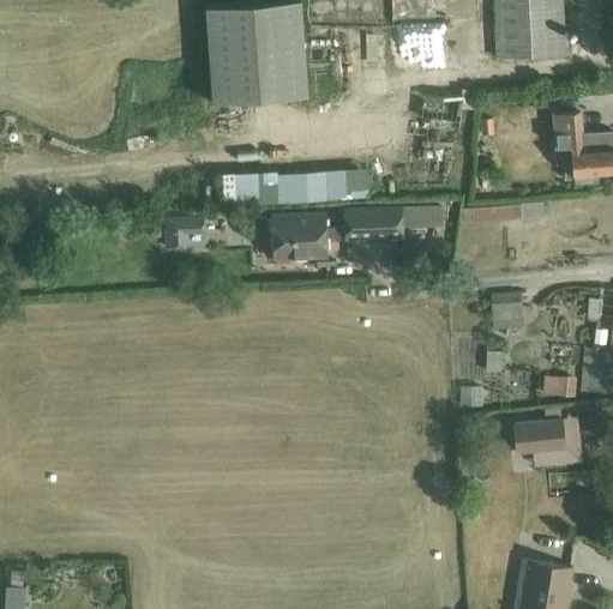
[(424,19),(421,0),(397,0),(400,22),(424,19)]
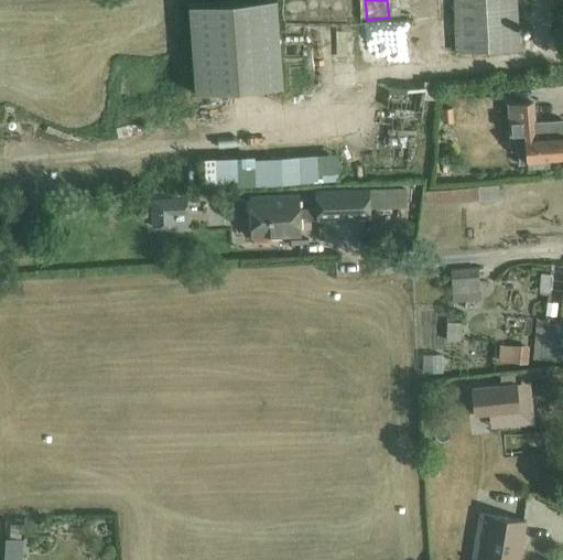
[(453,0),(456,57),(520,53),(516,0),(453,0)]
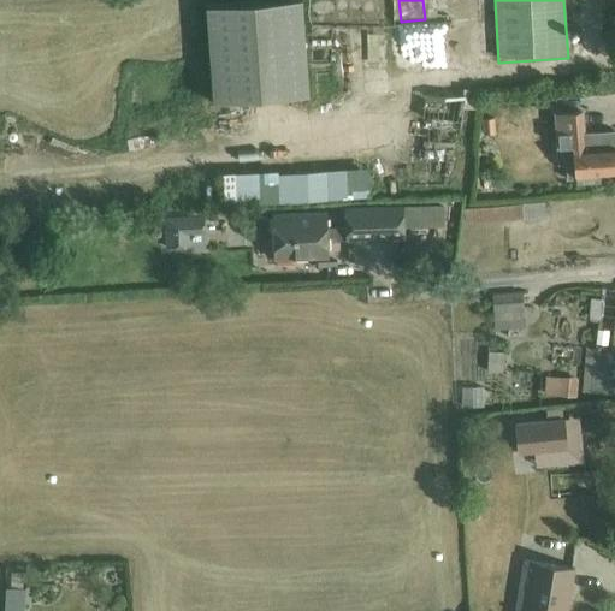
[(307,60),(302,4),(284,5),(270,6),(223,10),(207,11),(208,35),(211,59),(214,107),(230,106),(277,102),(291,101),(309,100),(309,99),(308,85),(307,60)]
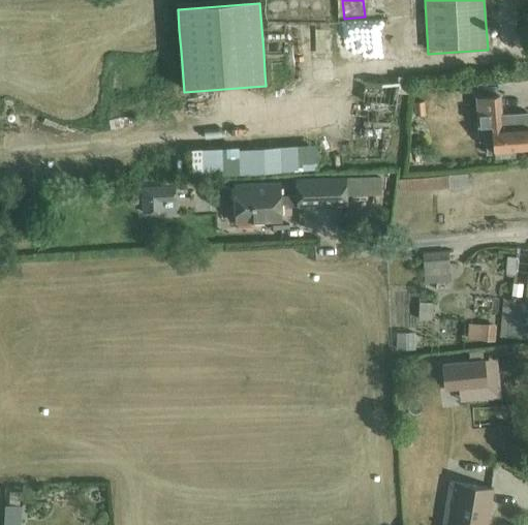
[(344,64),(366,62),(362,23),(340,25),(344,64)]
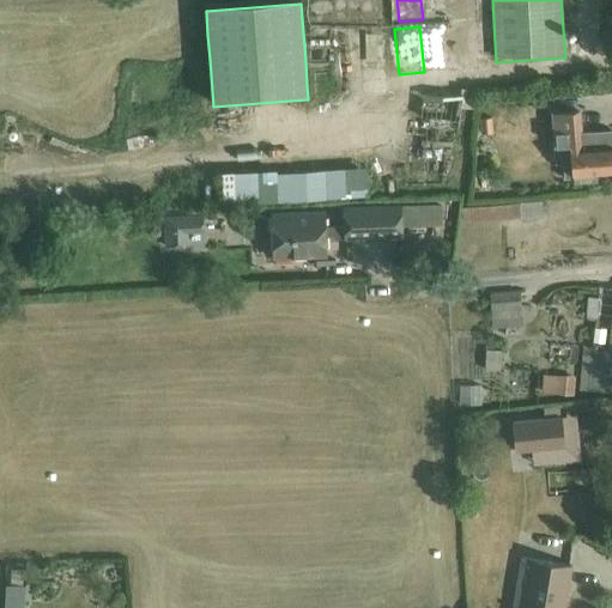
[(565,168),(567,186),(598,183),(597,177),(611,175),(611,137),(582,139),(580,116),(553,119),(556,152),(570,151),(571,166),(565,168)]
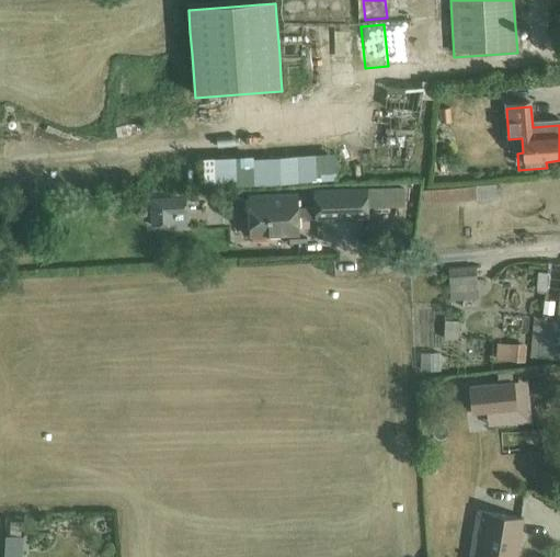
[(450,113),(440,114),(441,128),(450,127),(450,113)]
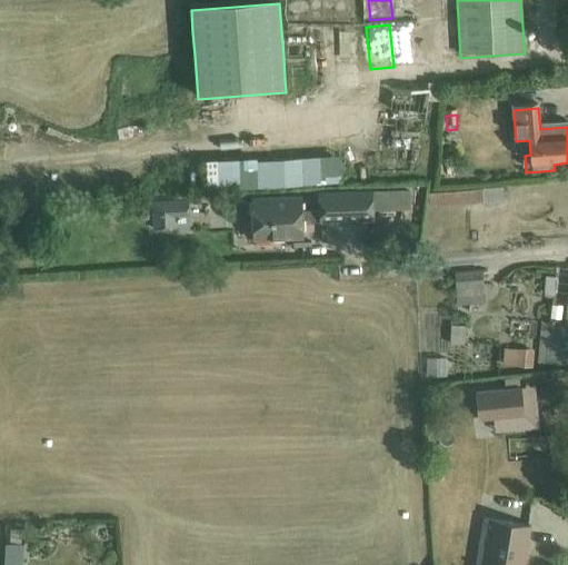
[(391,137),(390,150),(415,151),(416,139),(391,137)]
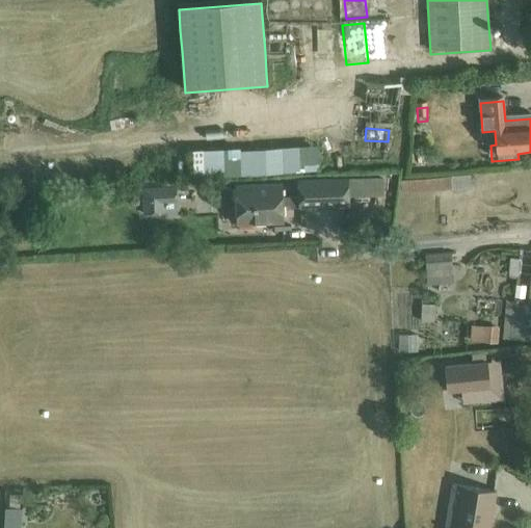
[(340,148),(197,149),(198,175),(340,174),(340,148)]
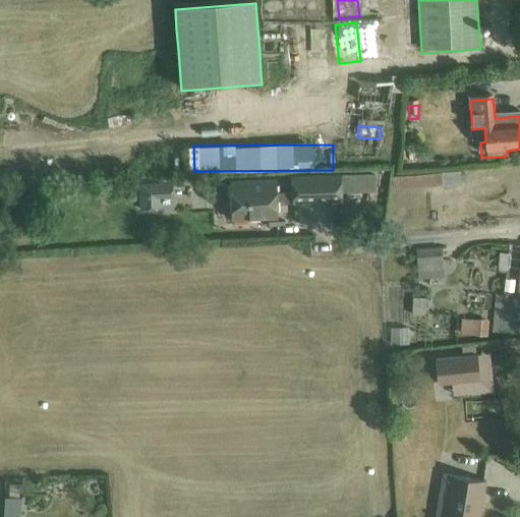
[(442,176),(422,178),(423,190),(443,189),(442,176)]
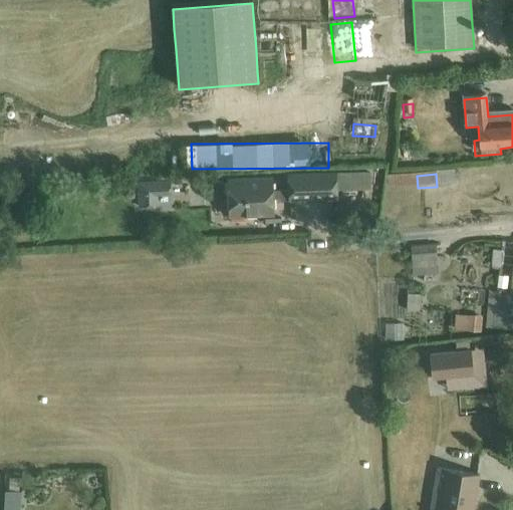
[(273,182),(229,183),(230,219),(274,218),(273,202),(279,202),(279,205),(289,204),(337,202),(336,176),(288,178),(289,194),(273,194),(273,182)]
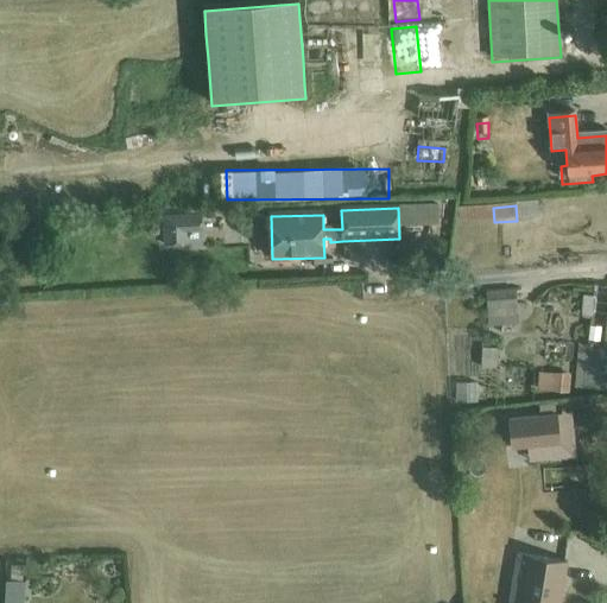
[(183,251),(183,235),(202,235),(202,221),(165,221),(165,252),(183,251)]
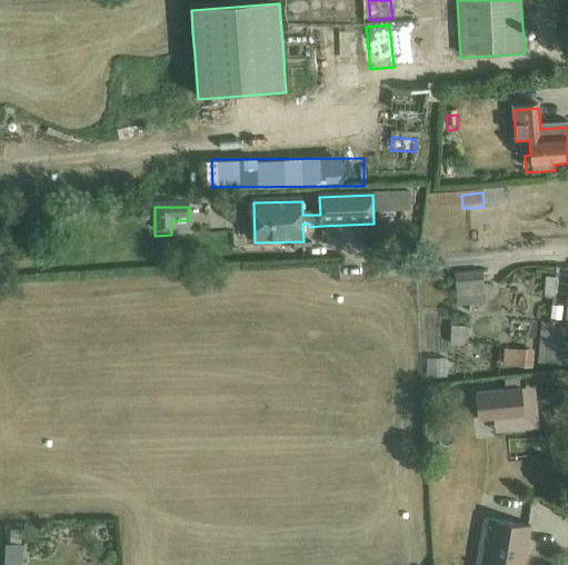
[(484,275),(455,277),(458,310),(487,307),(484,275)]
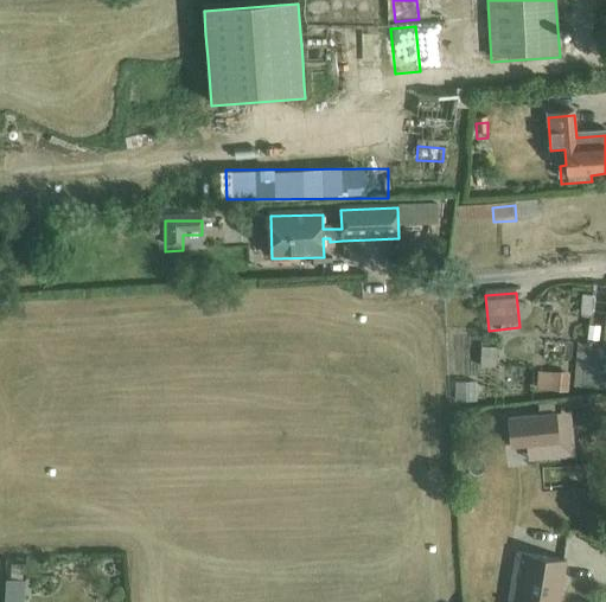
[(588,298),(587,318),(604,319),(605,298),(588,298)]
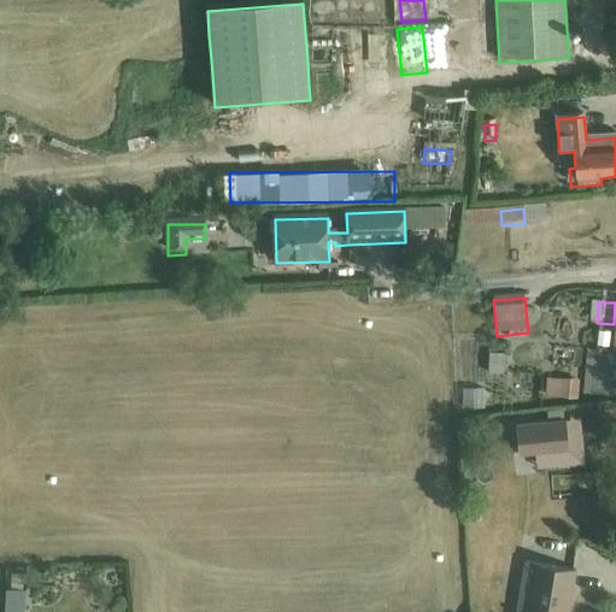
[(615,348),(615,334),(591,333),(590,347),(615,348)]
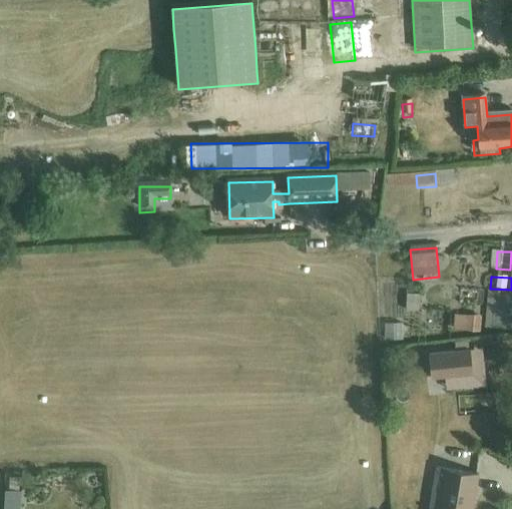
[(511,307),(506,307),(507,296),(496,294),(492,320),(511,322),(511,307)]
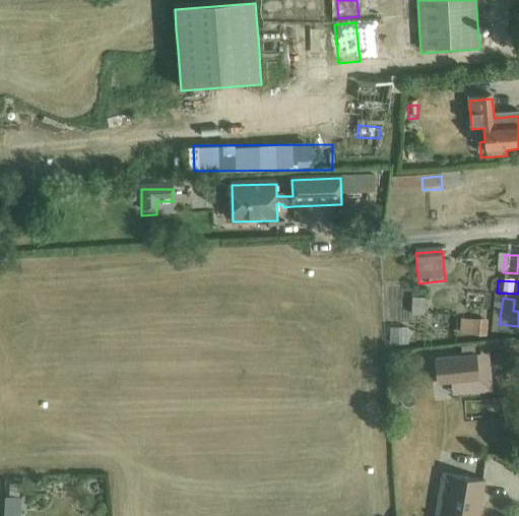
[(414,303),(413,319),(427,320),(428,304),(414,303)]
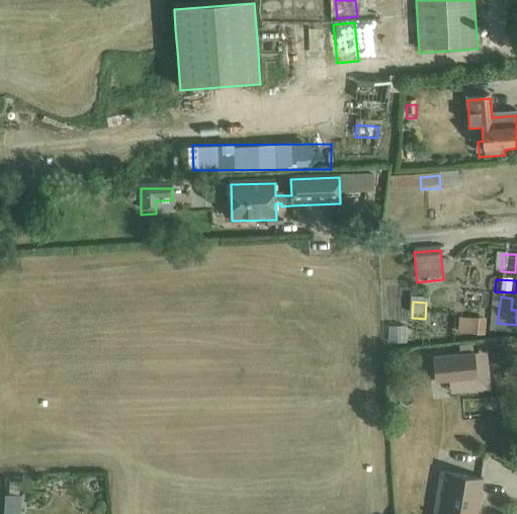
[(490,322),(462,322),(462,339),(490,339),(490,322)]
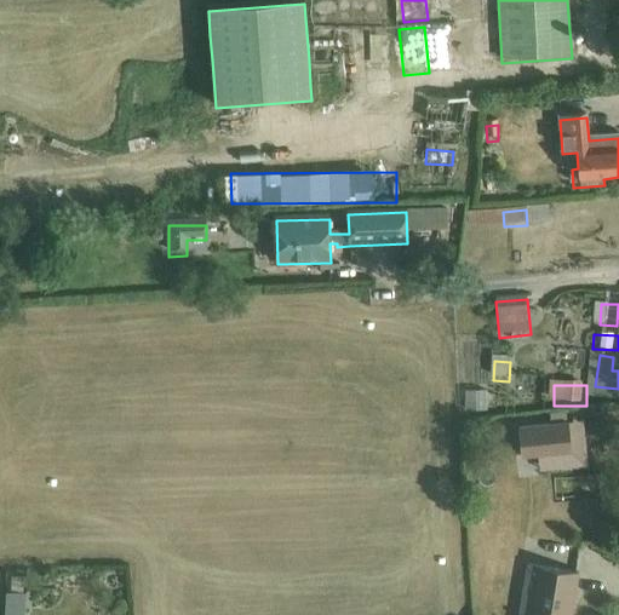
[(466,394),(465,413),(485,414),(486,395),(466,394)]
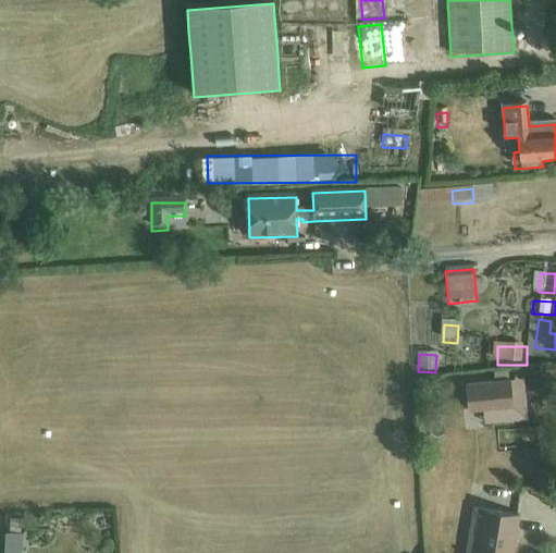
[(513,409),(510,383),(509,383),(509,375),(494,376),(495,385),(467,388),(469,414),(513,409)]
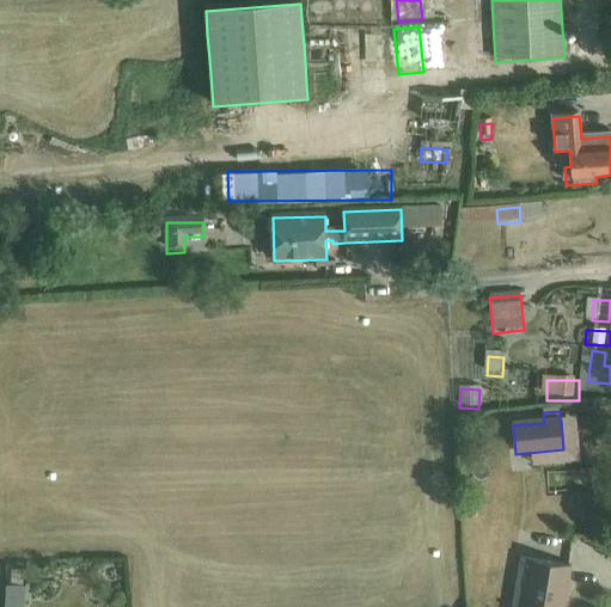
[(517,589),(526,590),(524,606),(562,606),(564,592),(568,592),(572,570),(521,560),(517,589)]
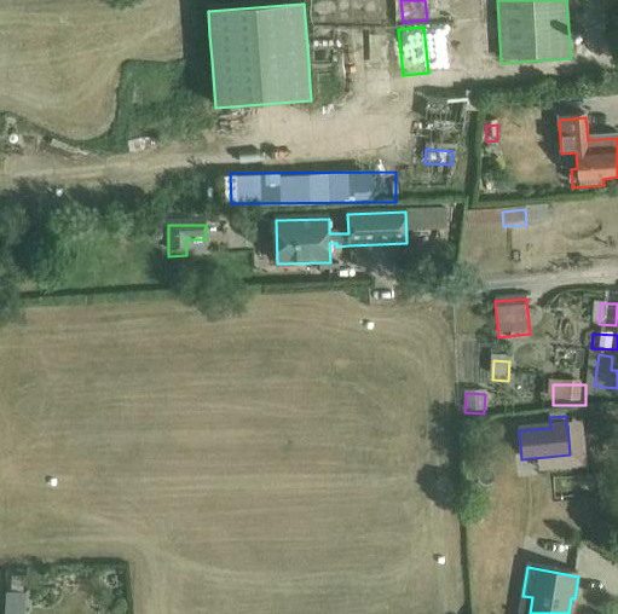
[(30,613),(32,598),(11,597),(9,613),(30,613)]
